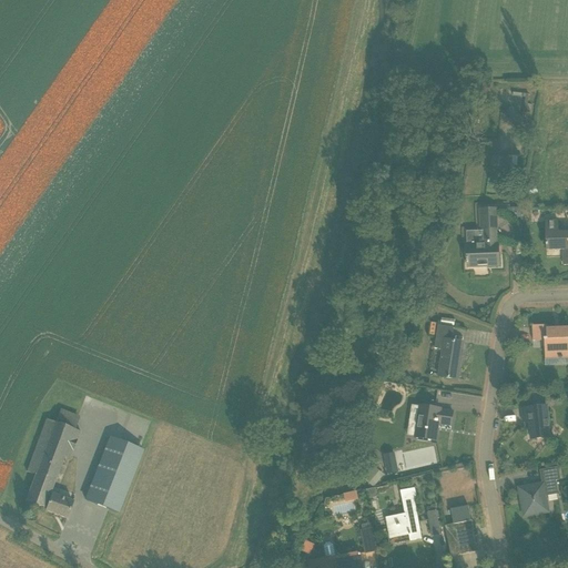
[(510,107),(503,115),(517,130),(525,121),(510,107)]
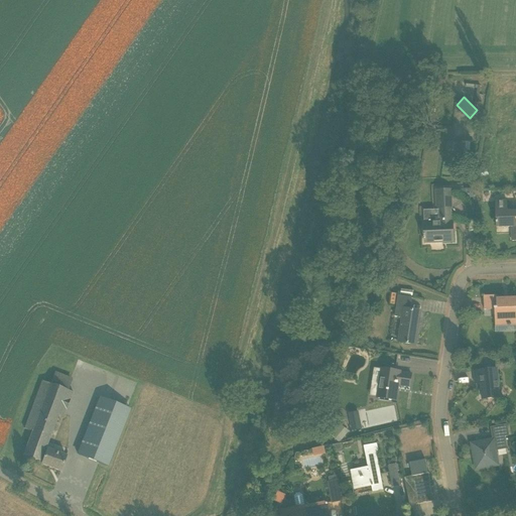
[(452,189),(441,190),(435,190),(435,211),(423,211),(425,236),(423,236),(424,239),(425,239),(425,243),(454,241),(453,222),(450,222),(450,210),(453,209),(452,189)]
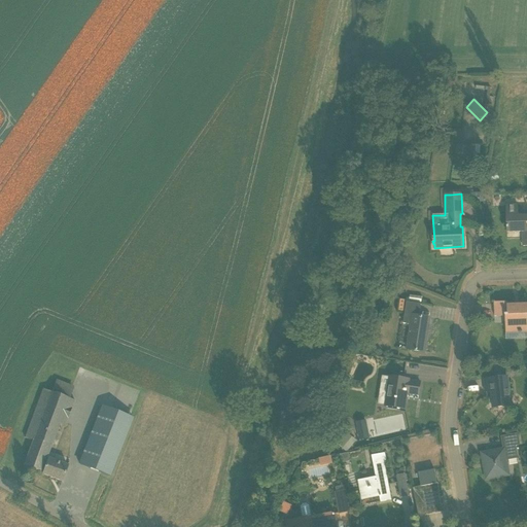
[(526,222),(526,216),(518,216),(518,205),(506,205),(506,217),(506,233),(523,232),(523,246),(526,246),(526,229),(526,223),(526,222)]
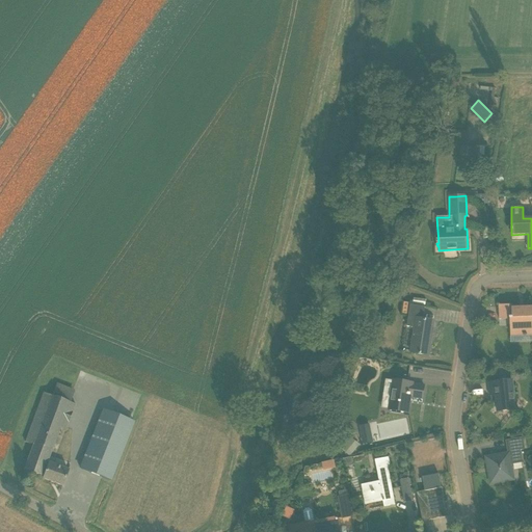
[(531,307),(524,308),(512,308),(512,304),(499,306),(499,319),(510,319),(510,337),(531,336),(531,307)]
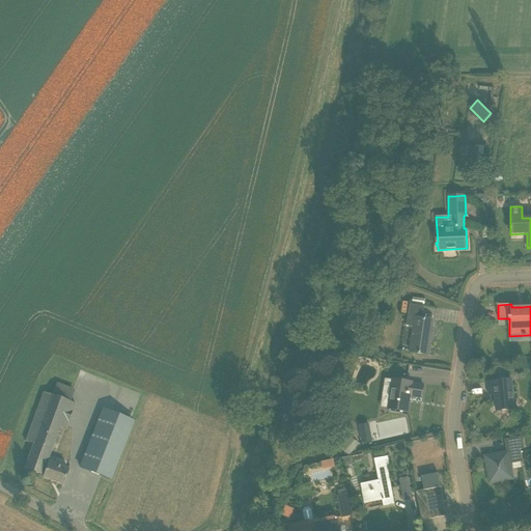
[(434,320),(422,318),(424,307),(410,305),(407,326),(414,328),(411,353),(428,355),(434,320)]
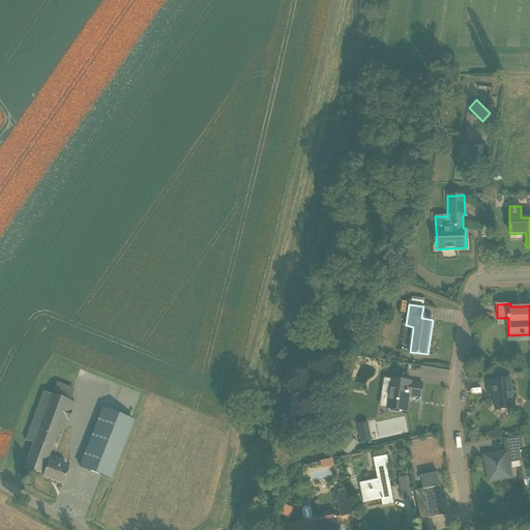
[(388,409),(406,411),(409,395),(420,398),(422,384),(410,382),(392,379),(388,409)]
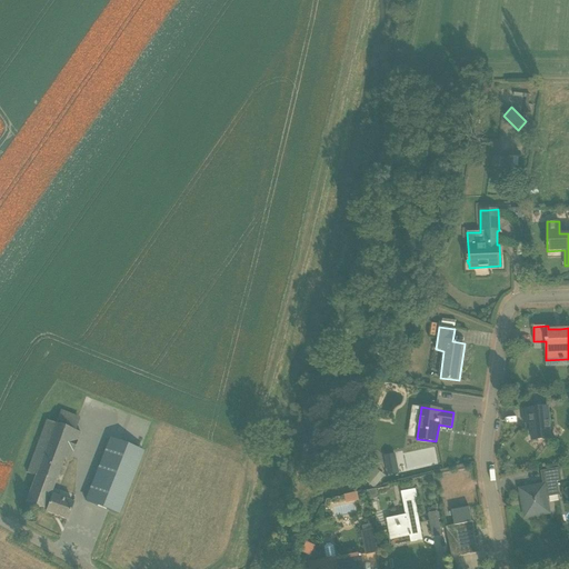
[(548,407),(522,410),(523,423),(530,422),(532,440),(551,438),(548,407)]
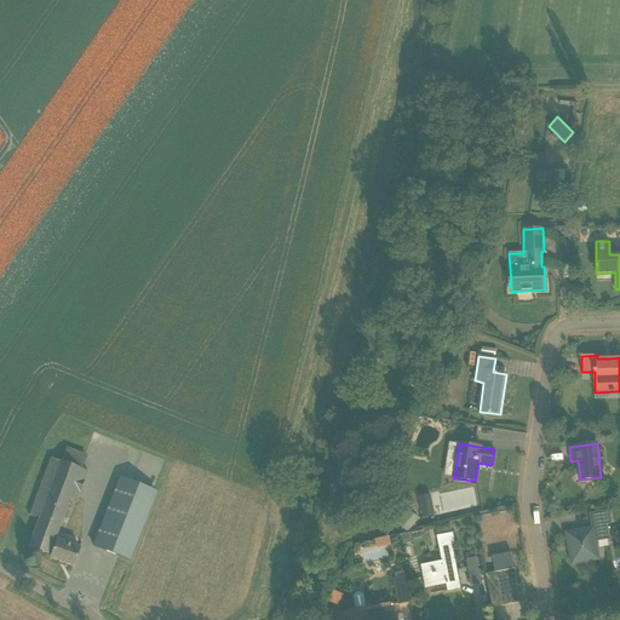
[(51,555),(57,533),(69,499),(76,501),(87,471),(51,458),(29,515),(39,518),(28,547),(49,555),(50,555),(51,555)]
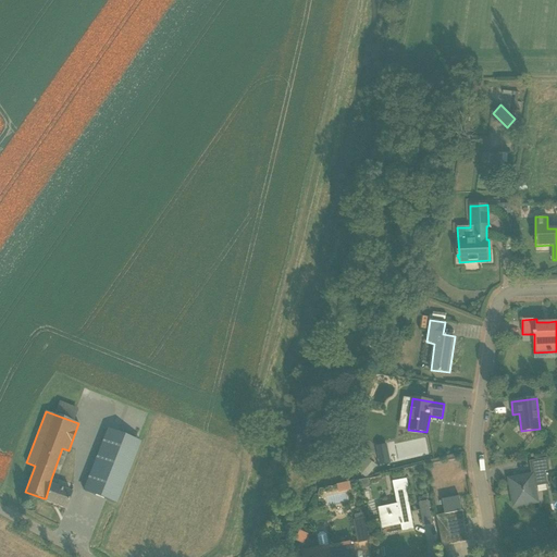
[(109,431),(86,493),(118,504),(140,442),(109,431)]
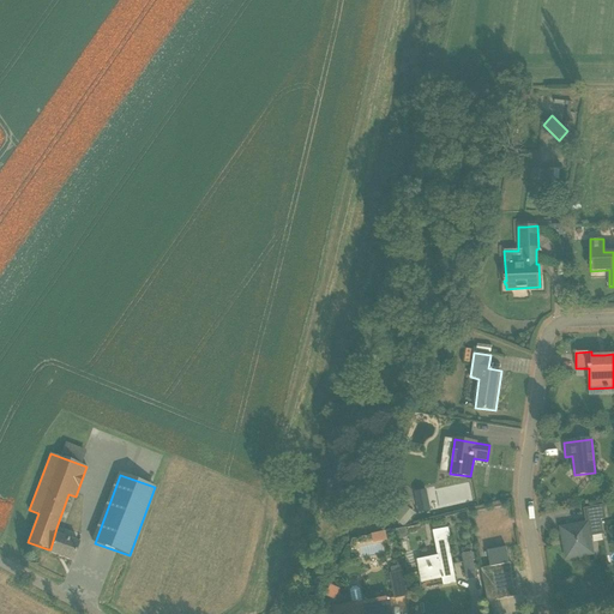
[(392,507),(398,512),(403,506),(397,501),(392,507)]
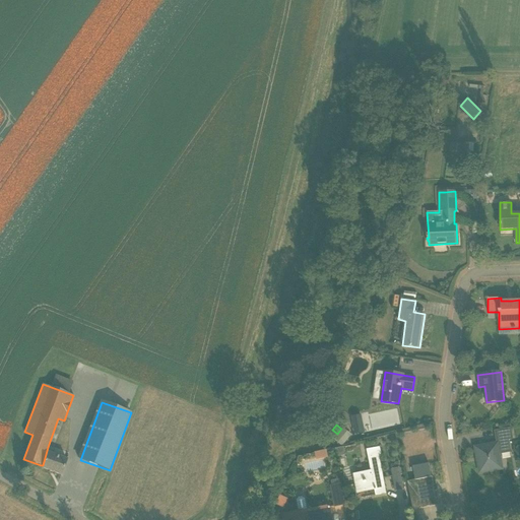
[(365,433),(364,427),(353,429),(354,435),(365,433)]
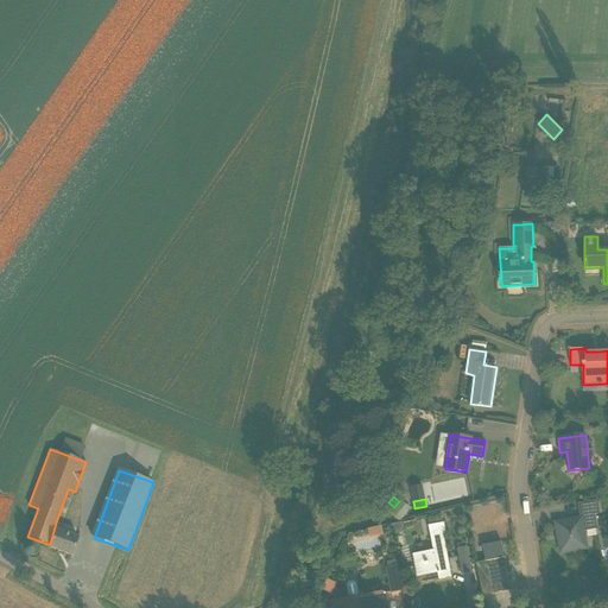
[(394,510),(404,518),(411,508),(401,501),(394,510)]
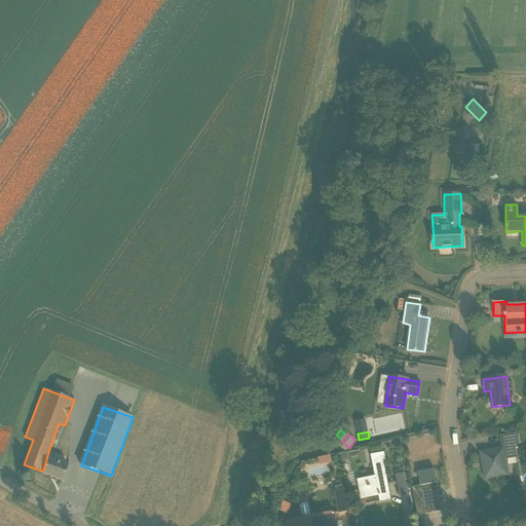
[(485,478),(508,475),(505,458),(516,457),(514,444),(518,444),(516,434),(501,437),(503,449),(481,452),(483,462),(485,478)]
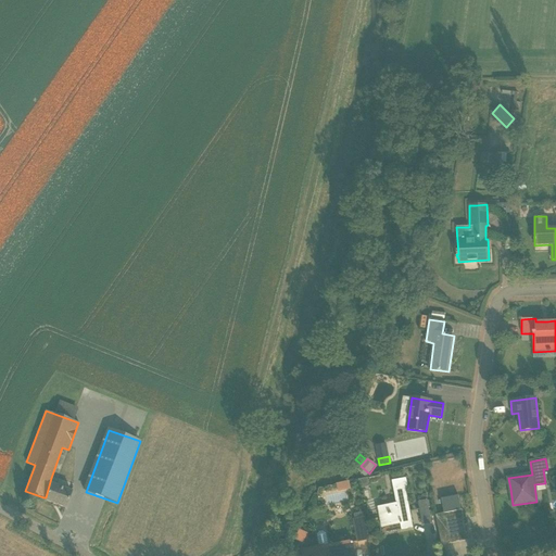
[(51,478),(46,497),(45,501),(66,507),(72,492),(57,487),(59,480),(51,478)]
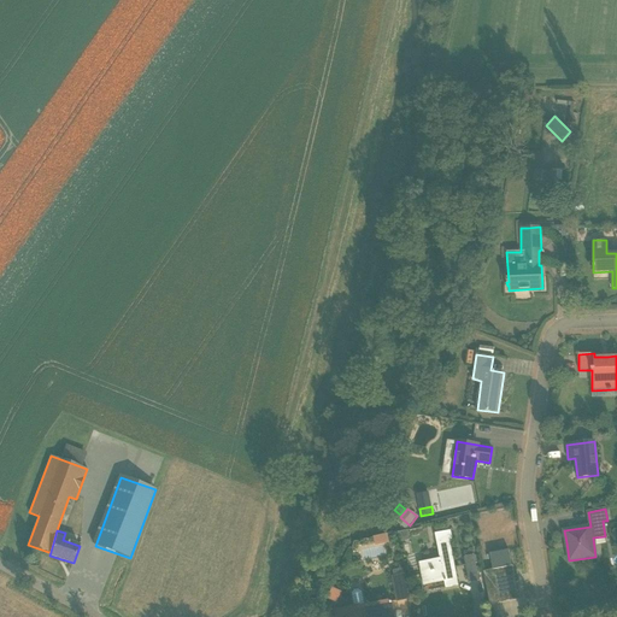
[(446,588),(458,586),(450,540),(452,540),(451,530),(435,534),(440,559),(419,563),(424,586),(424,583),(444,579),(446,588)]
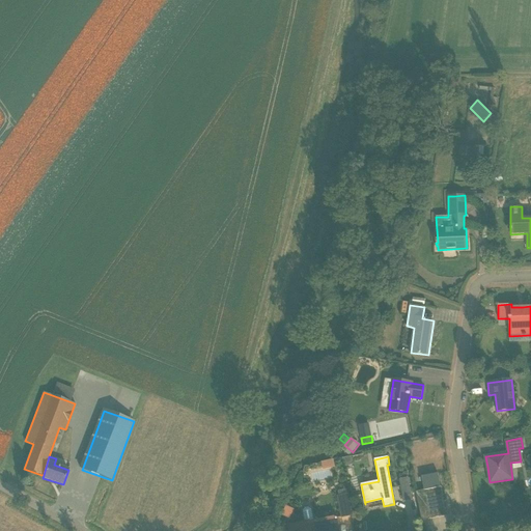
[(335,467),(333,459),(322,463),(324,470),(335,467)]
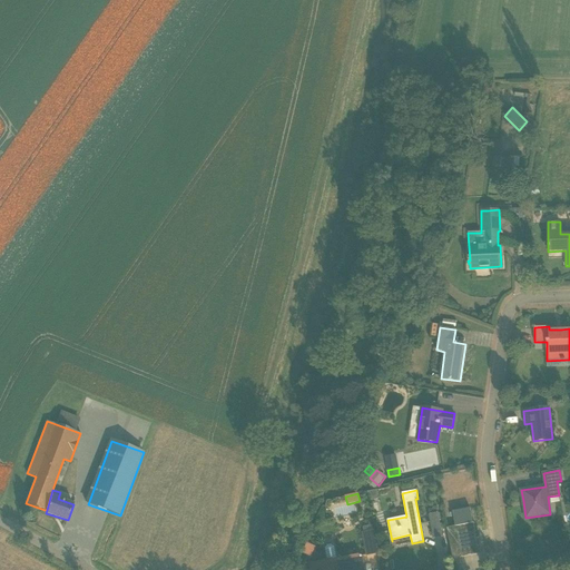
[(473,522),(470,509),(452,512),(455,527),(446,528),(452,559),(480,553),(474,522),(473,522)]
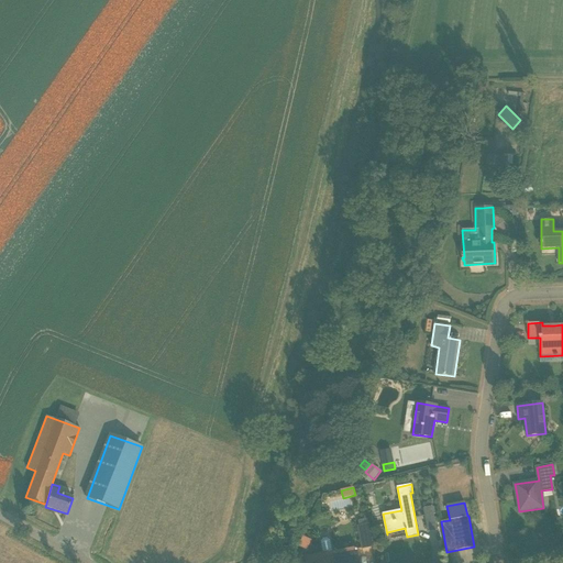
[(423,508),(429,532),(438,530),(432,506),(426,508),(423,508)]
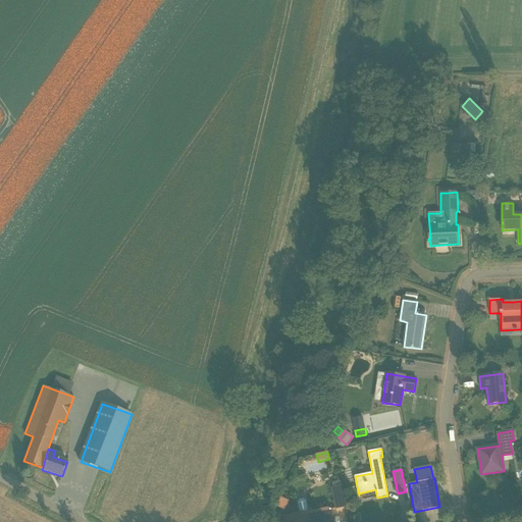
[(332,486),(336,509),(346,507),(342,484),(332,486)]
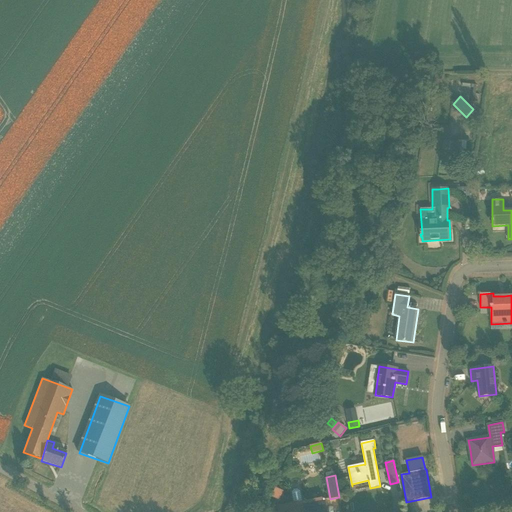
[(279,500),(283,491),(276,488),(272,497),(279,500)]
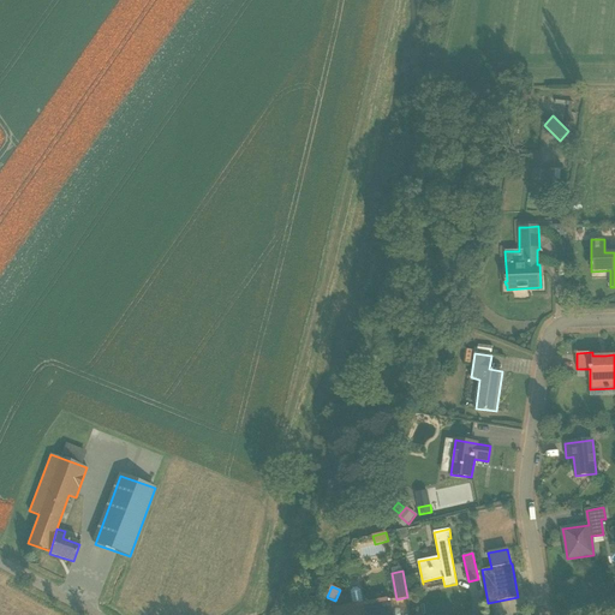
[(393,614),(390,599),(365,604),(363,597),(362,597),(360,590),(357,587),(353,589),(351,592),(352,598),(353,605),(334,609),(335,614),(393,614)]
